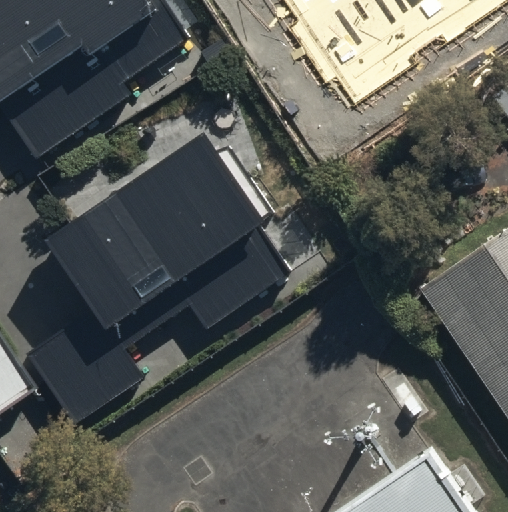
[(0,113),(31,159),(127,94),(117,80),(182,36),(158,0),(0,0),(0,113)]
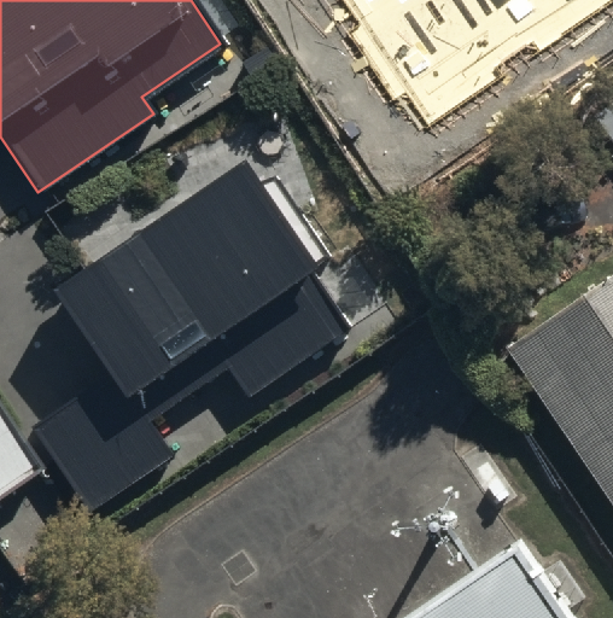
[(612,97),(593,114),(612,141),(612,97)]
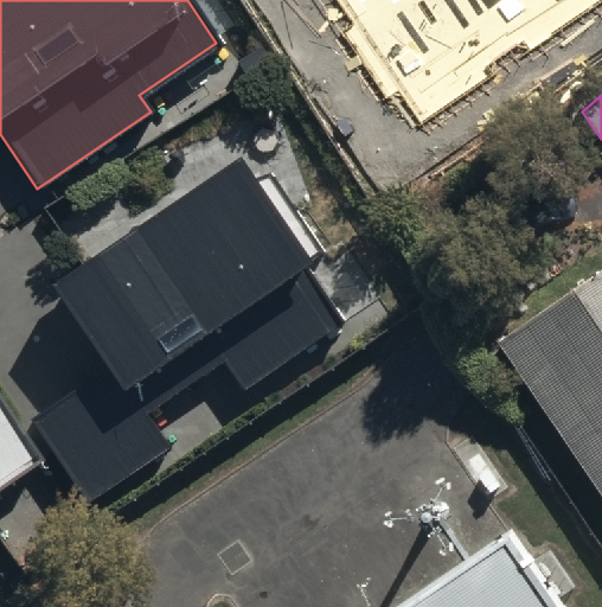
[(235,159),(50,285),(106,368),(25,422),(82,505),(167,447),(146,415),(218,366),(238,395),(343,324),(303,266),(320,254),(266,174),(251,184),(235,159)]
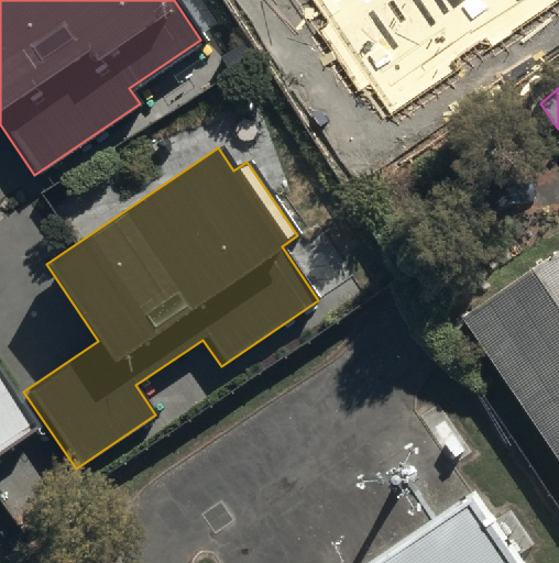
[(558,264),(468,326),(558,460),(558,264)]
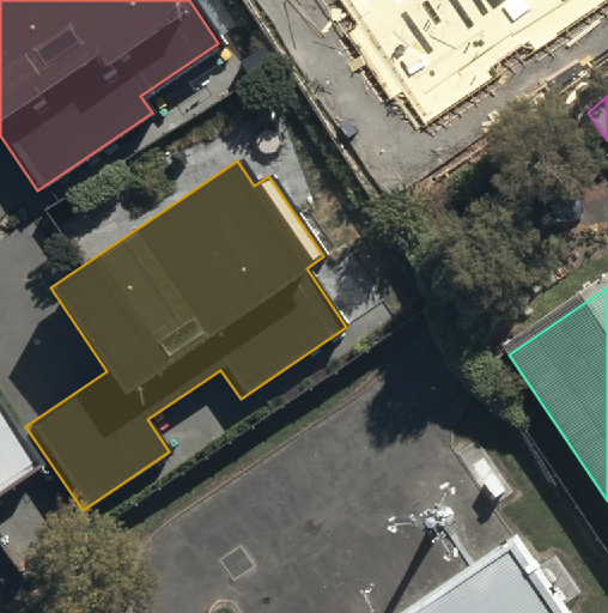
[(0,490),(36,467),(0,413),(0,490)]
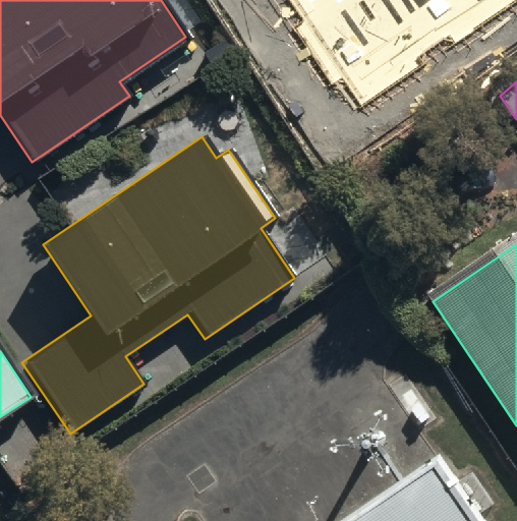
[(478,520),(432,447),(313,520),(478,520)]
